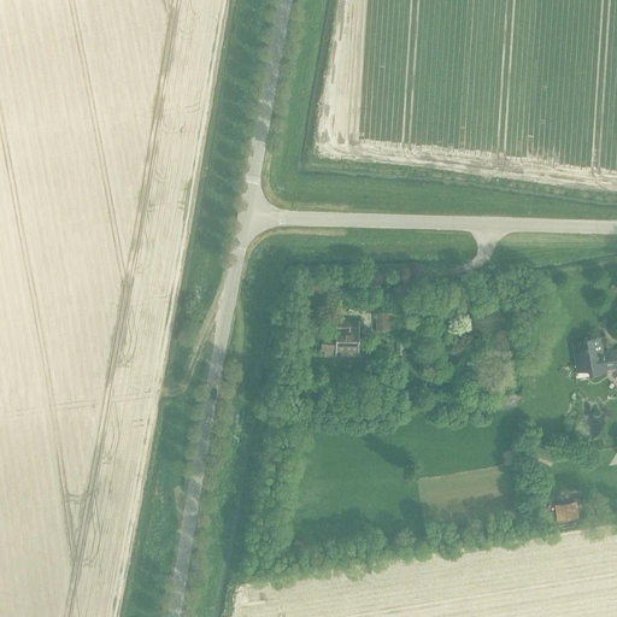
[(441,295),(442,306),(447,306),(447,304),(462,301),(460,293),(441,295)]
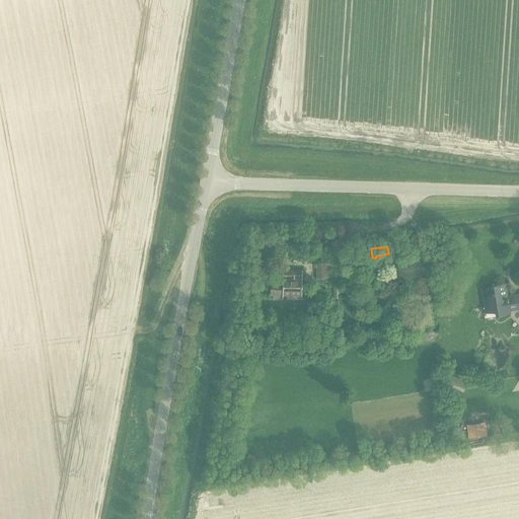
[(315,263),(316,279),(332,277),(331,262),(315,263)]
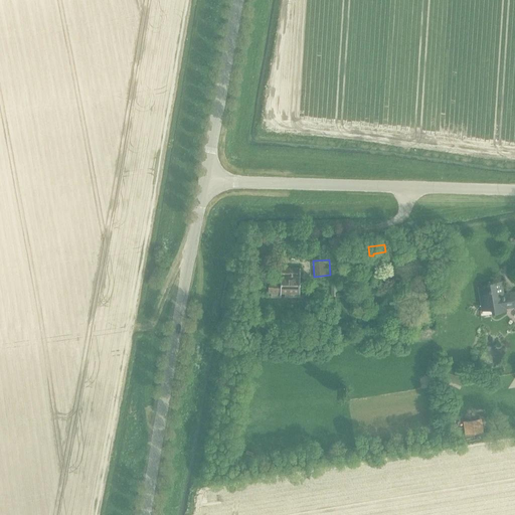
[(268,293),(280,293),(300,293),(300,268),(280,268),(280,279),(268,279),(268,293)]
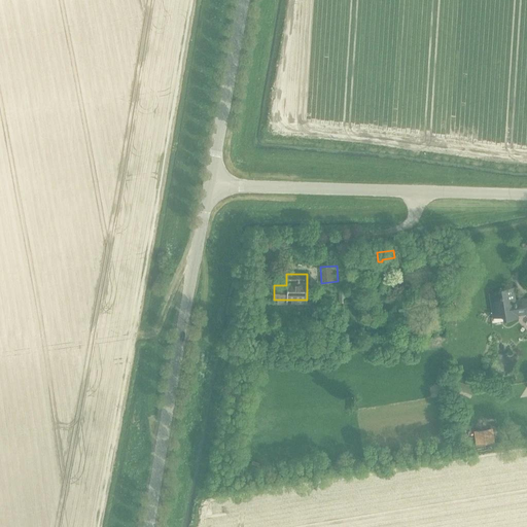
[(498,291),(489,292),(493,317),(502,316),(503,320),(518,317),(518,315),(526,313),(526,297),(515,300),(513,287),(498,290),(498,291)]
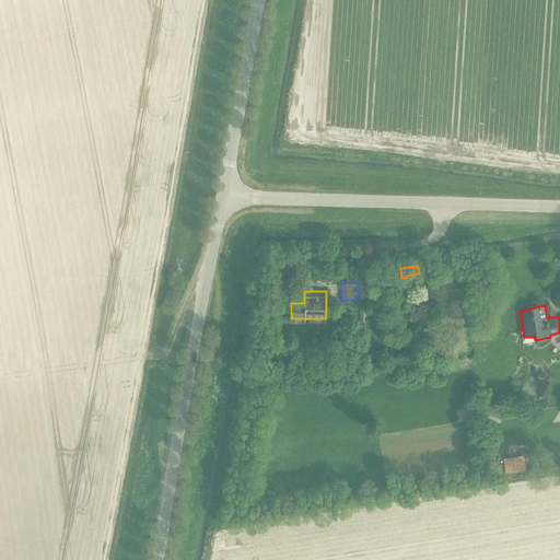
[(406,446),(416,445),(416,424),(406,424),(406,446)]
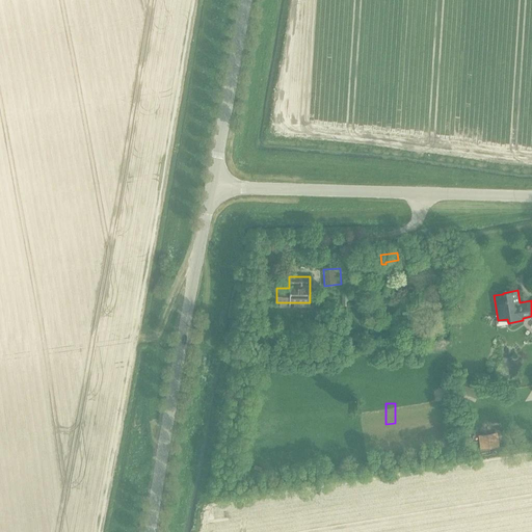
[(493,433),(478,435),(480,449),(495,447),(493,433)]
